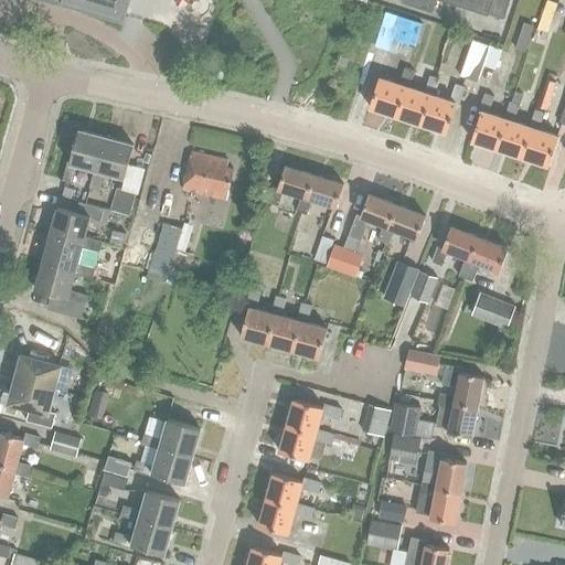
[(63,0),(62,6),(124,24),(126,17),(130,0),(63,0)]
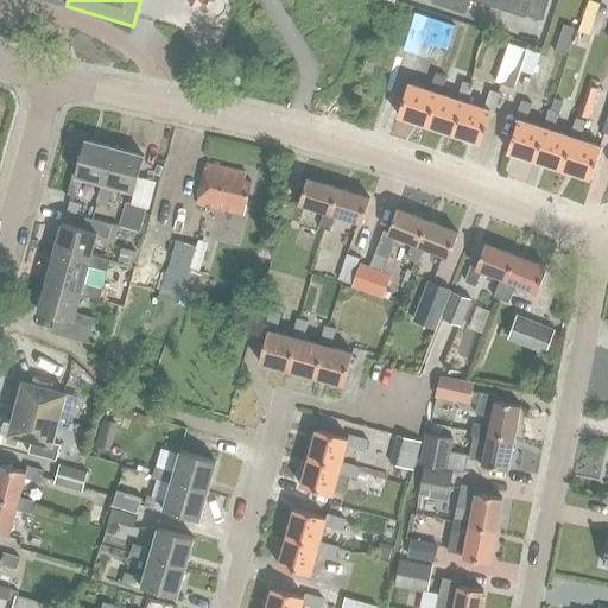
[(432,0),(432,4),(466,14),(470,0),(479,0),(524,14),(543,20),(549,0),(432,0)]
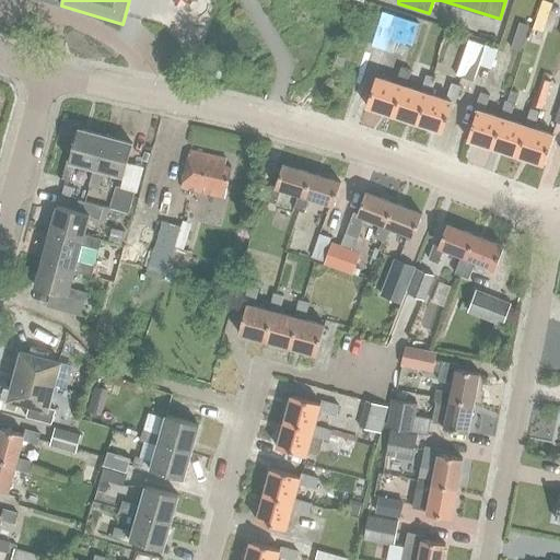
[(418,23),(384,12),(374,46),(394,53),(397,44),(410,48),(418,23)]
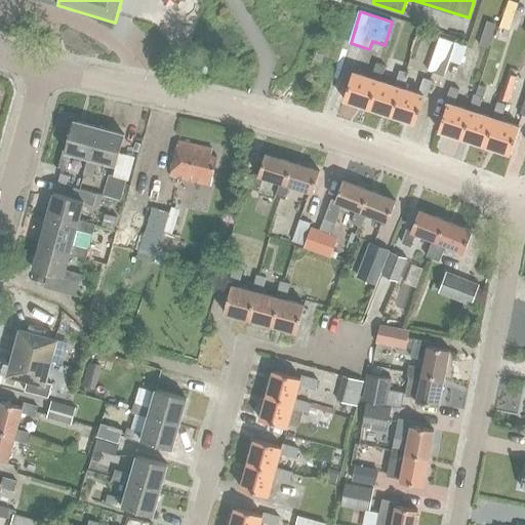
[(503,14),(499,25),(509,28),(513,17),(503,14)]
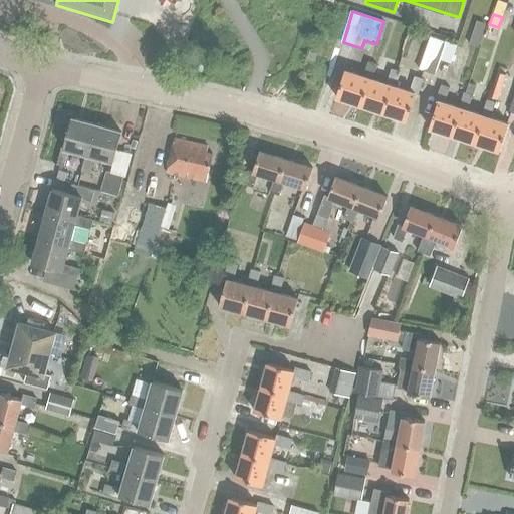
[(486,24),(476,21),(469,44),(479,47),(486,24)]
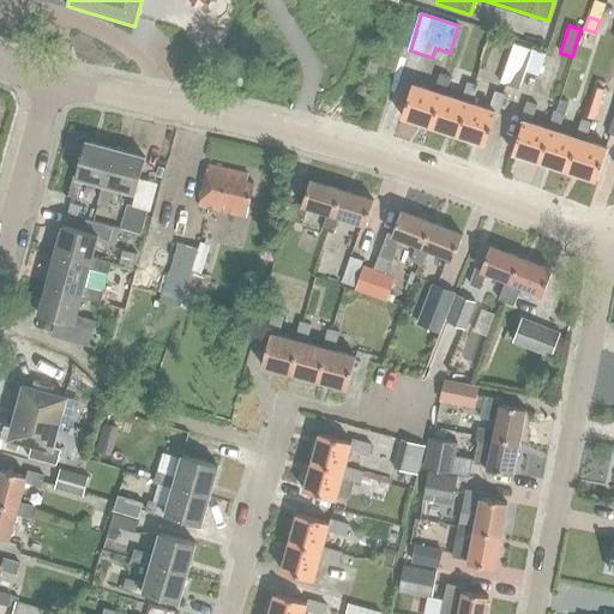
[(531,52),(515,48),(505,79),(521,85),(525,71),(531,52)]
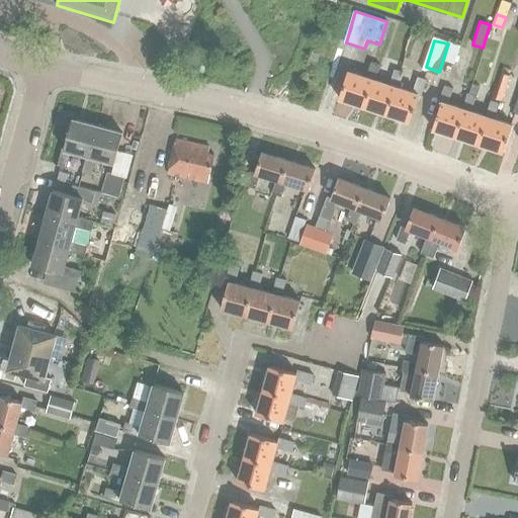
[(443,60),(454,64),(460,46),(449,41),(443,60)]
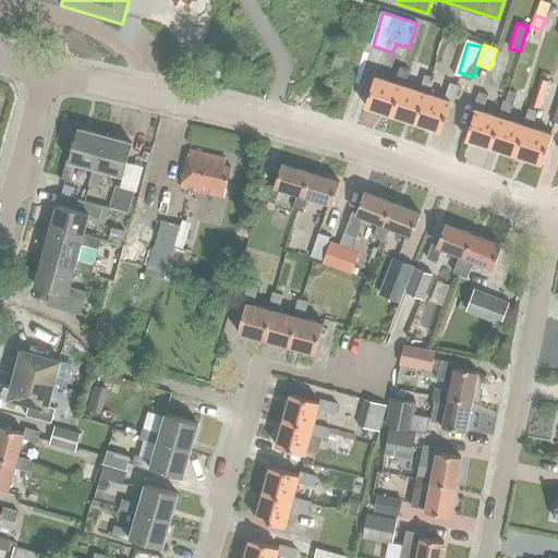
[(405,86),(411,69),(401,65),(396,83),(375,76),(365,107),(391,114),(401,85),(405,86)]
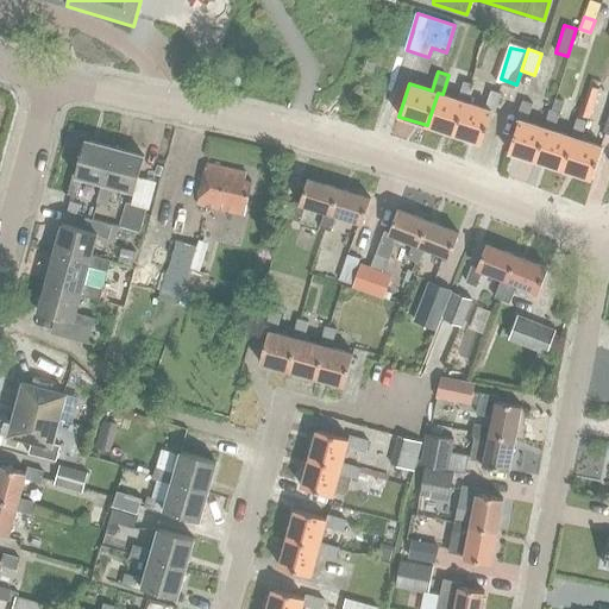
[(468,102),(473,83),(463,80),(457,99),(443,94),(438,93),(427,125),(454,135),(465,101),(468,102)]
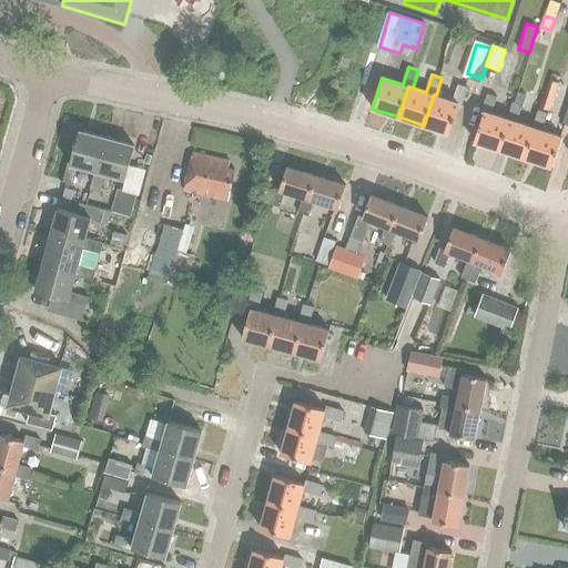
[(463,104),(468,87),(442,78),(436,95),(434,94),(424,125),(449,133),(459,103),(463,104)]
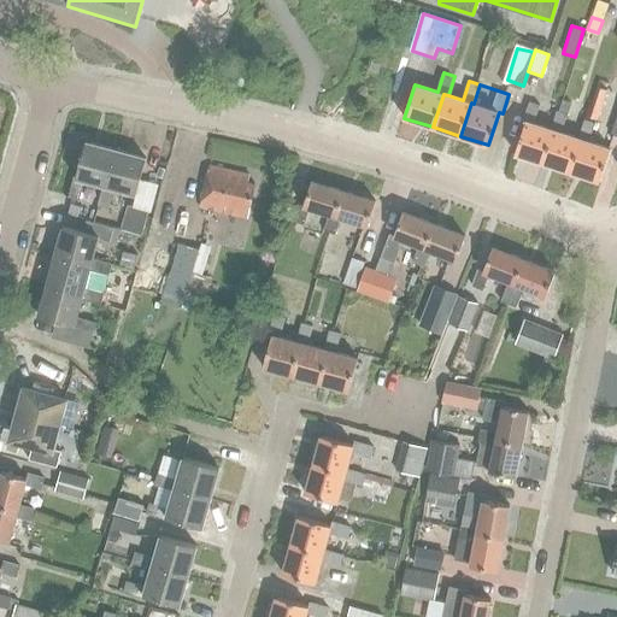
[(607,92),(598,88),(589,117),(599,119),(607,92)]
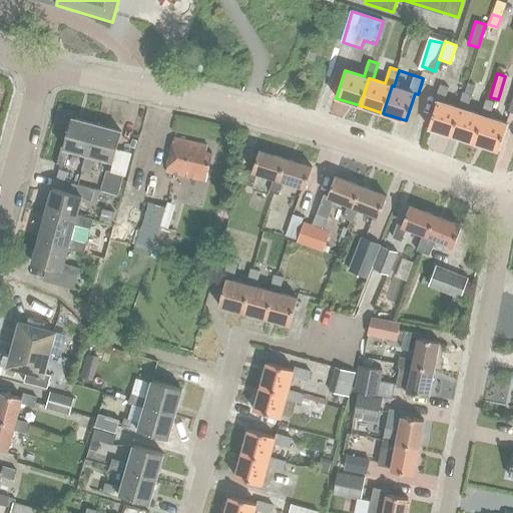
[(461,109),(458,108),(444,103),(449,88),(440,85),(435,101),(438,101),(429,128),(452,135),(461,109)]
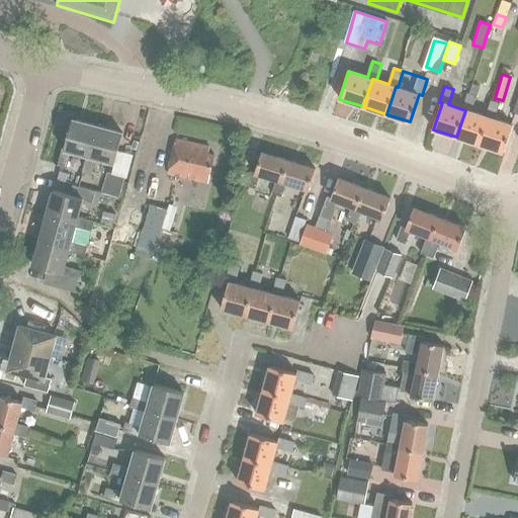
[(489,117),(486,116),(471,112),(477,96),(467,93),(462,109),(465,110),(456,137),(480,145),(489,117)]
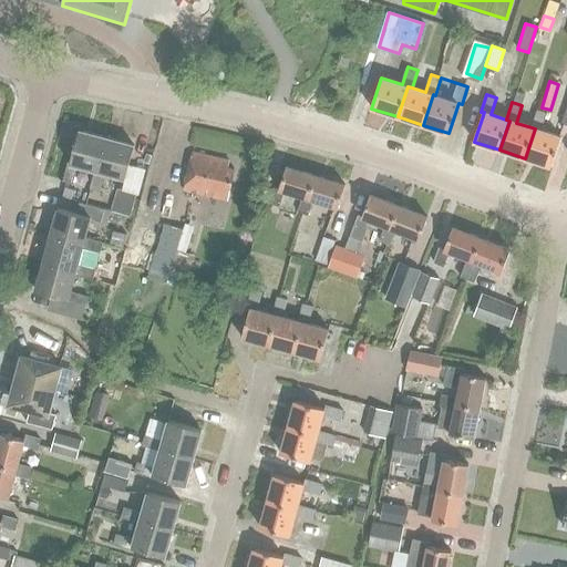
[(552,167),(562,137),(542,131),(547,114),(537,111),(532,127),(535,129),(525,158),(552,167)]
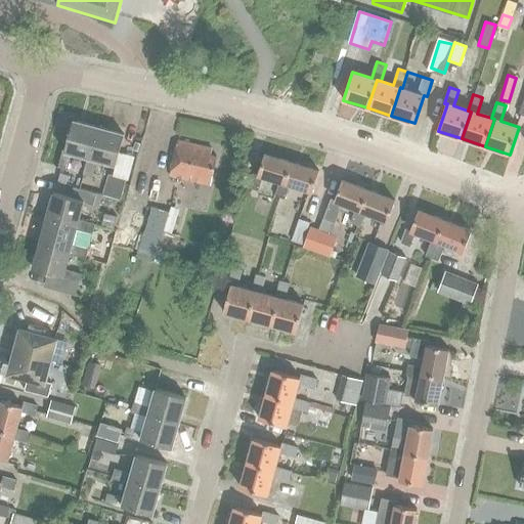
[(90,159),(99,128),(74,122),(66,150),(63,150),(58,168),(68,170),(72,154),(88,159),(90,159)]
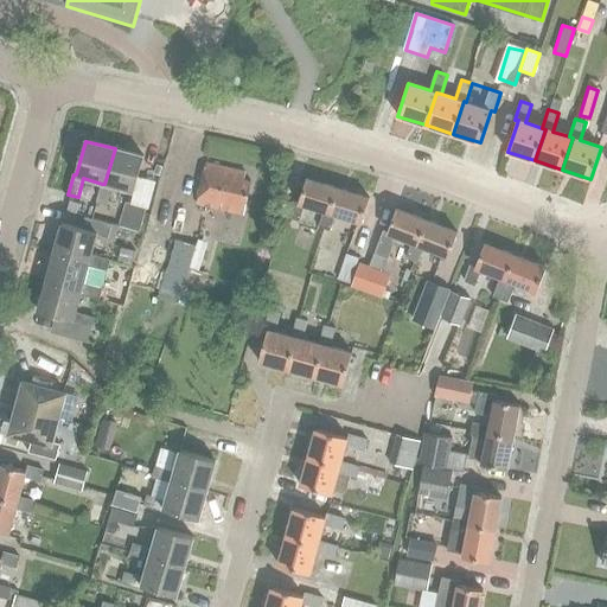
[(134,192),(145,157),(115,148),(104,184),(102,184),(97,202),(108,205),(113,186),(134,192)]
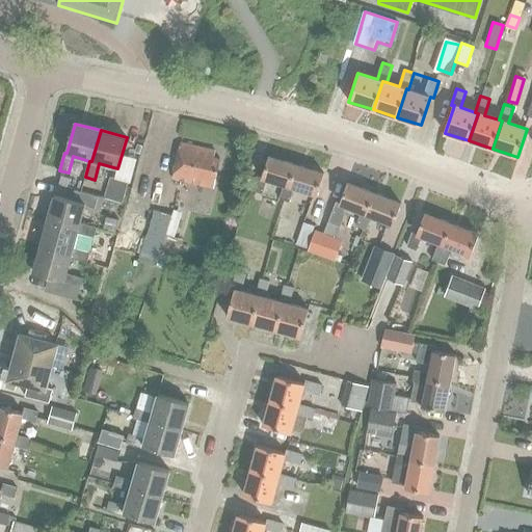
[(173,179),(213,188),(220,159),(214,157),(215,151),(181,143),(173,179)]
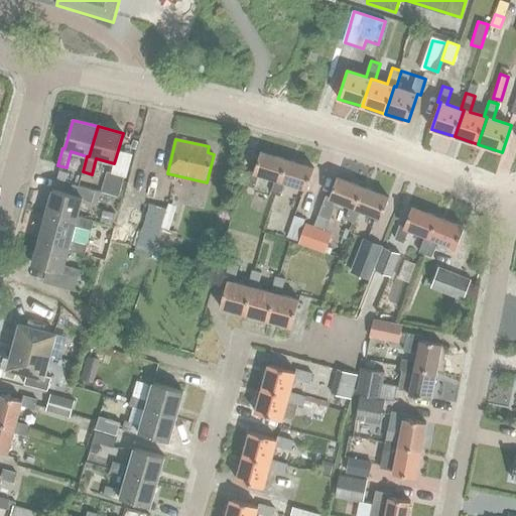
[(281,181),(288,160),(261,152),(255,173),(251,171),(247,185),(255,188),(260,175),(277,180),(281,181)]
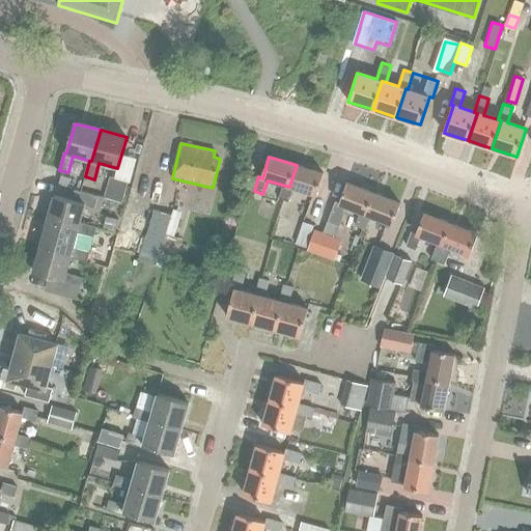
[(317,195),(324,174),(297,165),(289,187),(285,186),(281,199),(289,202),(295,189),(317,195)]
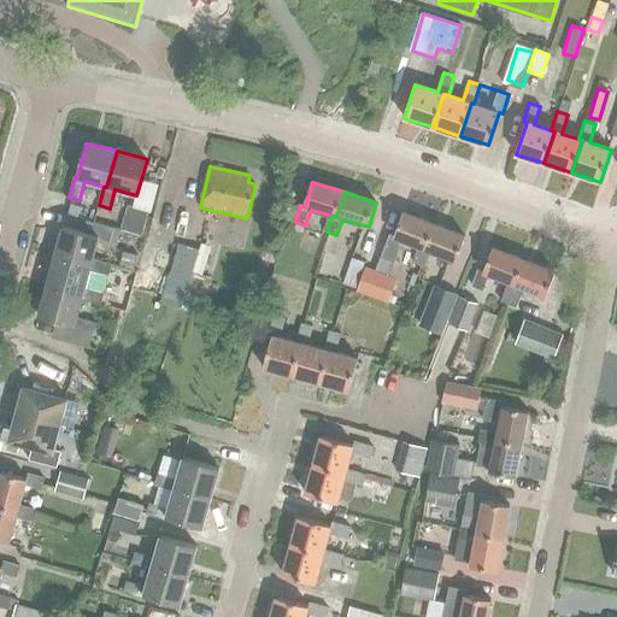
[(72,205),(69,215),(78,217),(82,207),(72,205)]
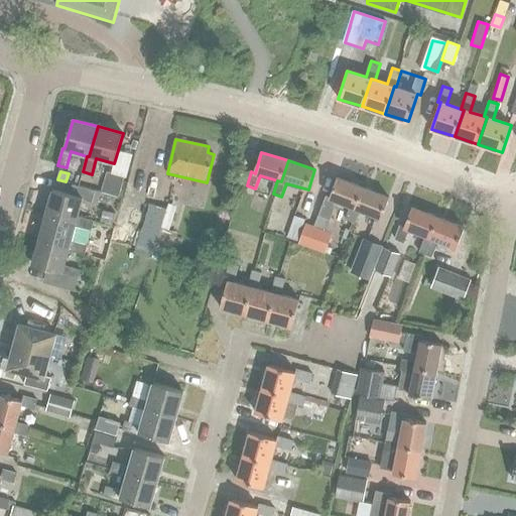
[(125,176),(107,171),(102,192),(119,197),(125,176)]
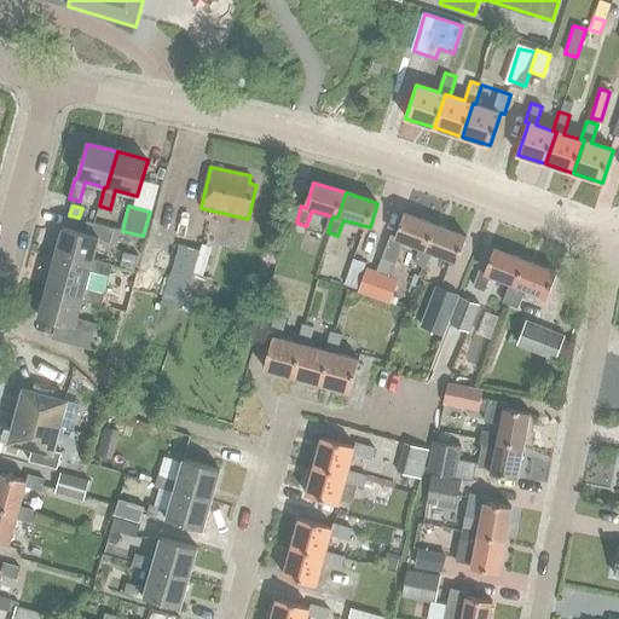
[(427,250),(437,226),(405,213),(395,237),(391,235),(382,259),(395,265),(404,246),(401,244),(403,241),(421,248),(427,250)]
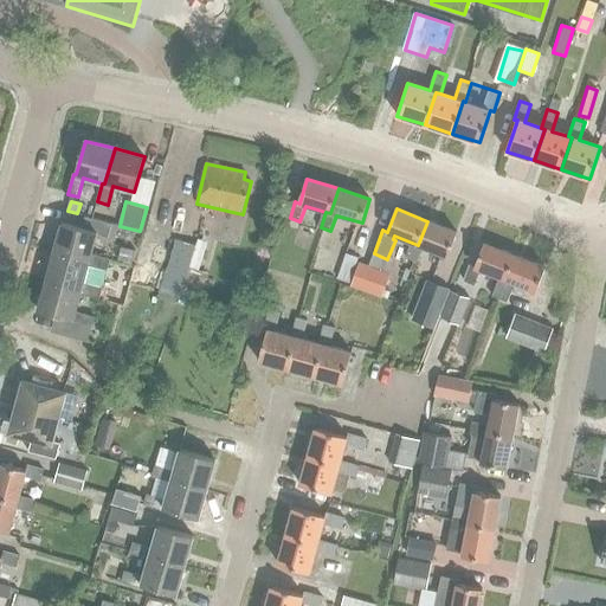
[(114,246),(120,226),(85,217),(82,229),(63,224),(55,253),(90,262),(89,265),(108,271),(110,260),(91,255),(97,236),(103,237),(102,243),(114,246)]
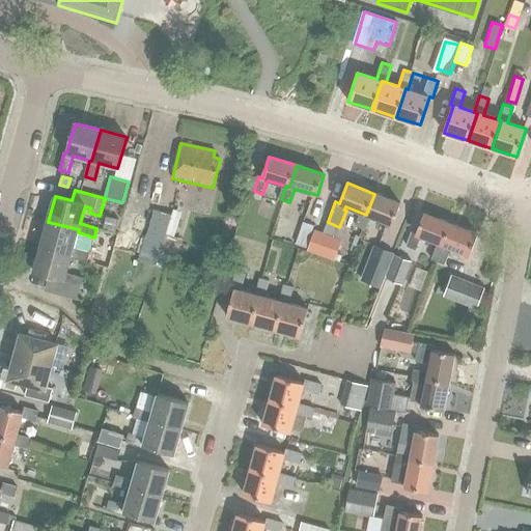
[(392,225),(400,204),(374,194),(366,215),(361,213),(356,226),(365,230),(370,217),(392,225)]
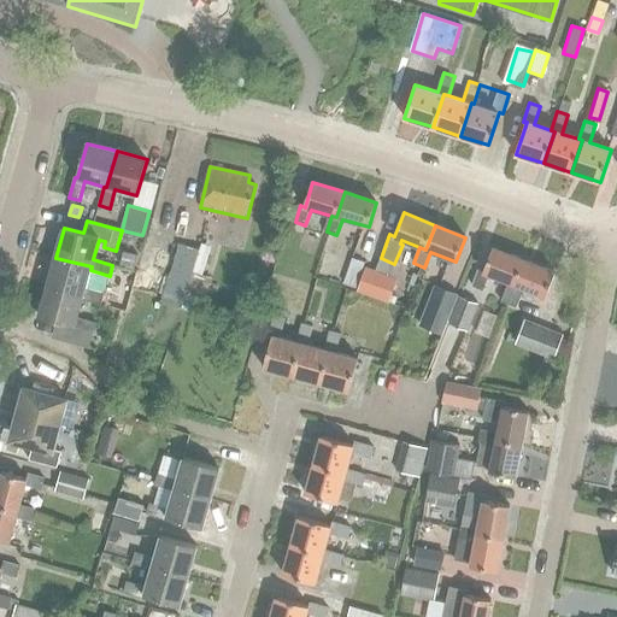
[(162,301),(183,307),(193,272),(199,252),(199,250),(178,244),(162,301)]
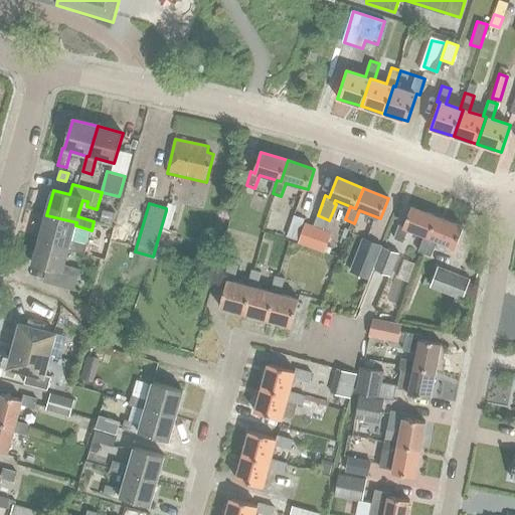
[(430,237),(438,217),(411,207),(403,227),(400,225),(394,239),(403,242),(408,229),(424,235),(430,237)]
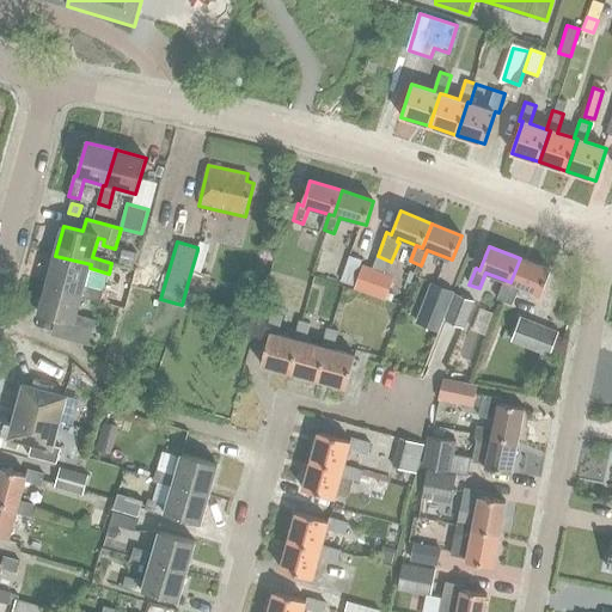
[(201,273),(207,252),(197,250),(191,270),(201,273)]
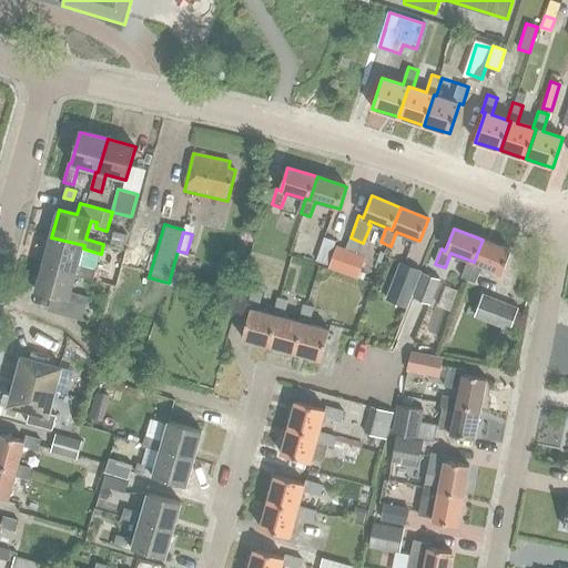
[(79,266),(83,249),(84,245),(51,237),(43,264),(77,273),(75,275),(93,281),(97,271),(79,266)]
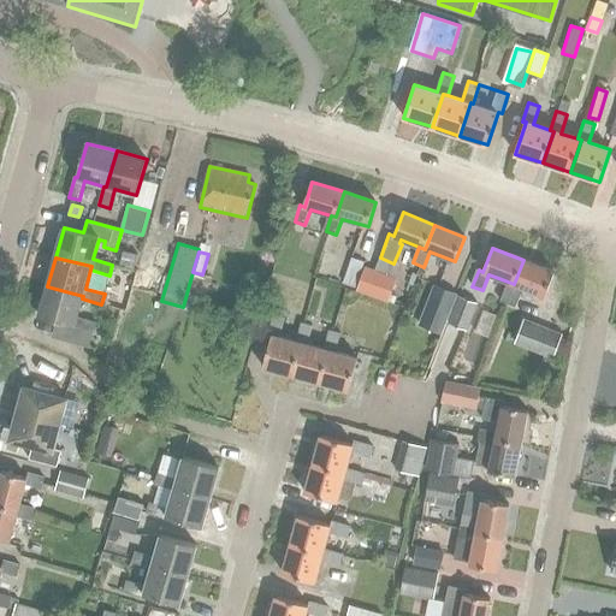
[(351,258),(343,283),(355,288),(363,264),(365,262),(351,258)]
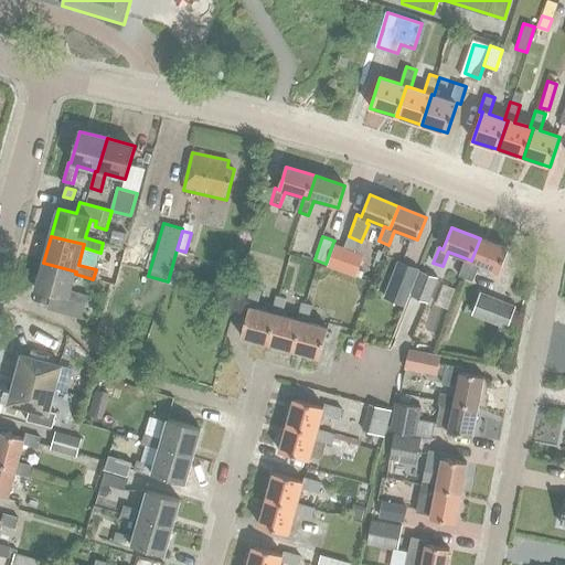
[(500,272),(509,249),(480,238),(471,260),(466,258),(459,276),(472,281),(480,264),(500,272)]
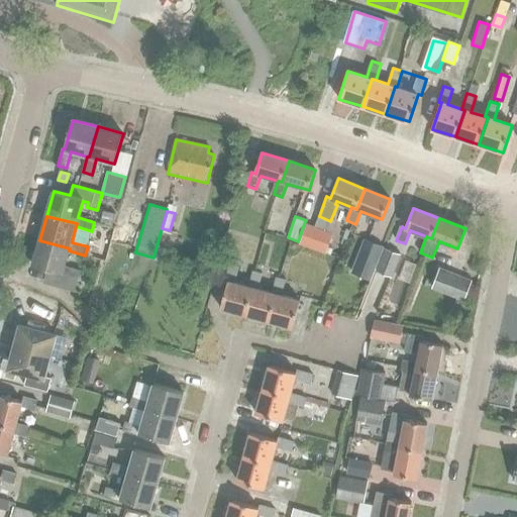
[(332,234),(306,224),(299,243),(325,253),(332,234)]
